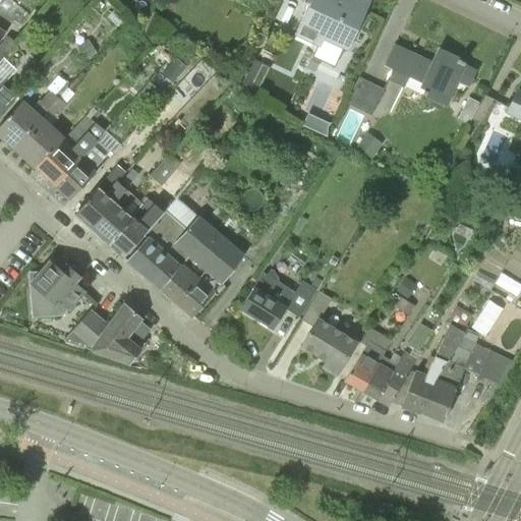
[(20,25),(30,14),(11,0),(0,0),(0,39),(13,20),(20,25)]
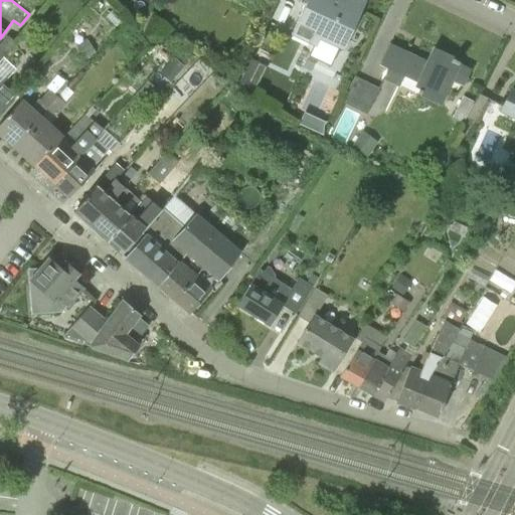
[(342,50),(366,0),(307,0),(291,36),(316,47),(319,40),(342,50)]
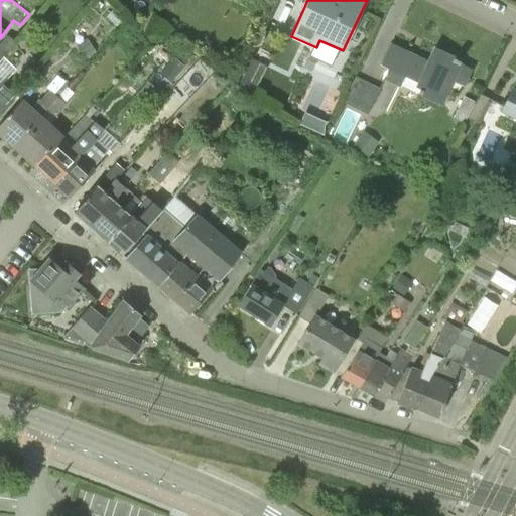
[(6,35),(0,43),(0,60),(3,57),(15,41),(6,35)]
